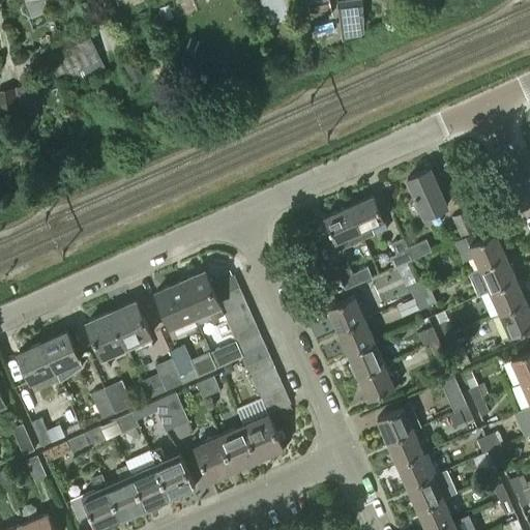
[(24,0),(30,16),(49,8),(45,0),(24,0)]
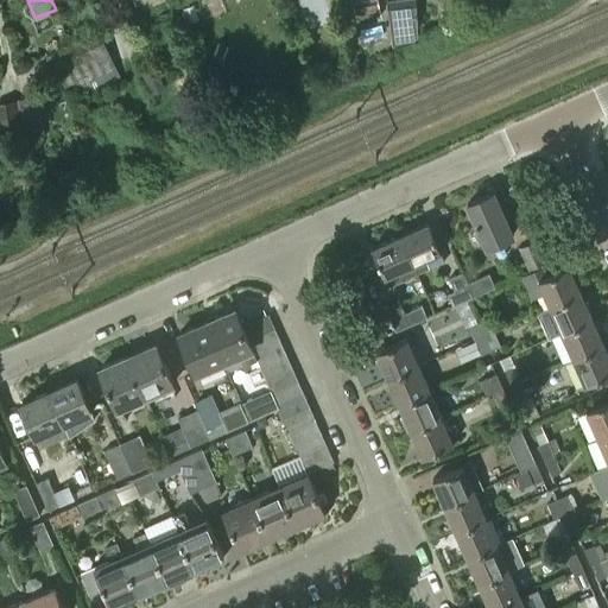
[(377,0),(350,0),(355,16),(380,11),(377,0)]
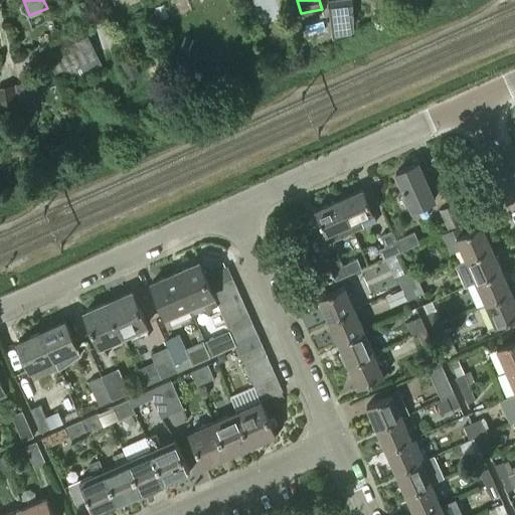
[(354,30),(352,0),(327,0),(332,38),(354,30)]
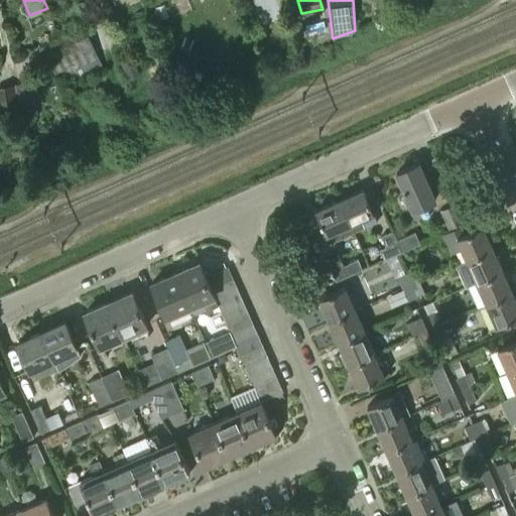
[(58,84),(102,63),(86,28),(75,33),(73,28),(39,43),(58,84)]
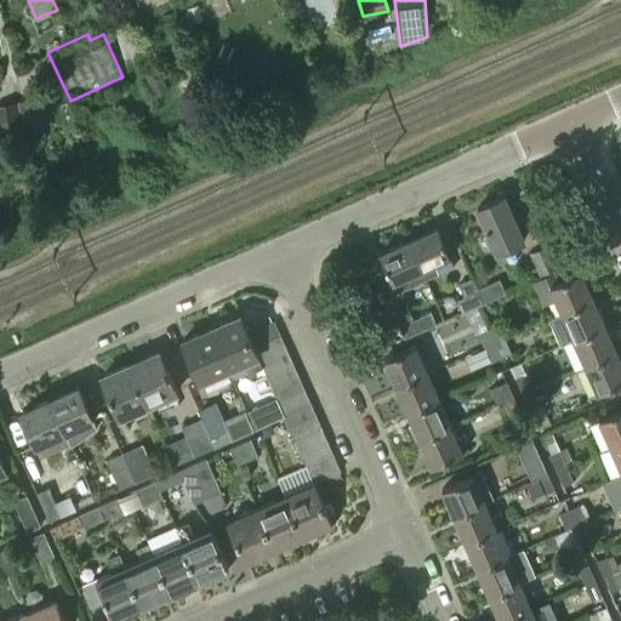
[(313,75),(331,80),(335,67),(315,63),(313,75)]
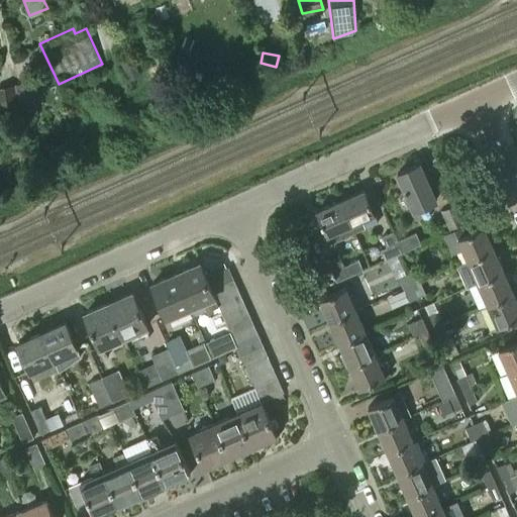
[(14,84),(18,116),(38,114),(31,81),(14,84)]
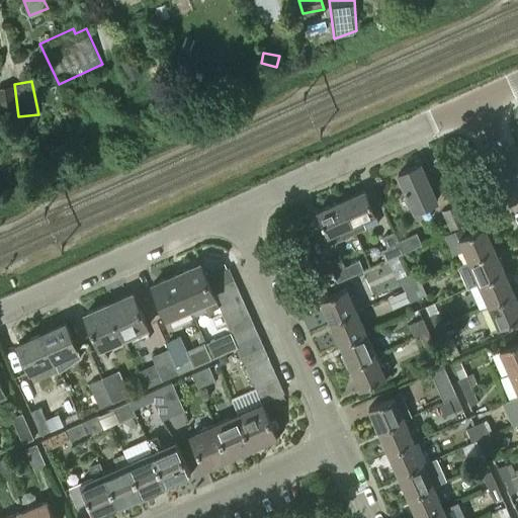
[(18,116),(14,84),(0,85),(0,115),(0,118),(18,116)]
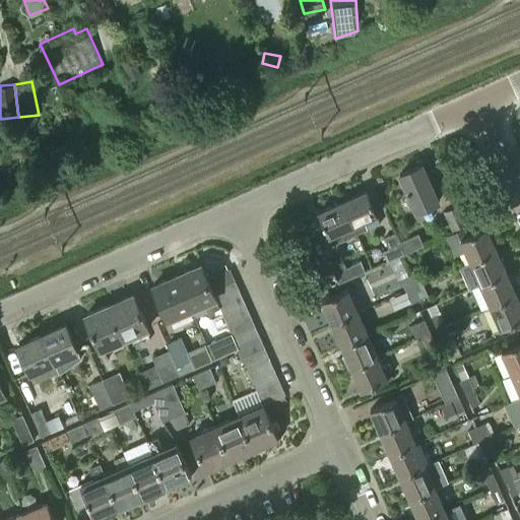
[(439,200),(423,165),(399,175),(416,210),(439,200)]
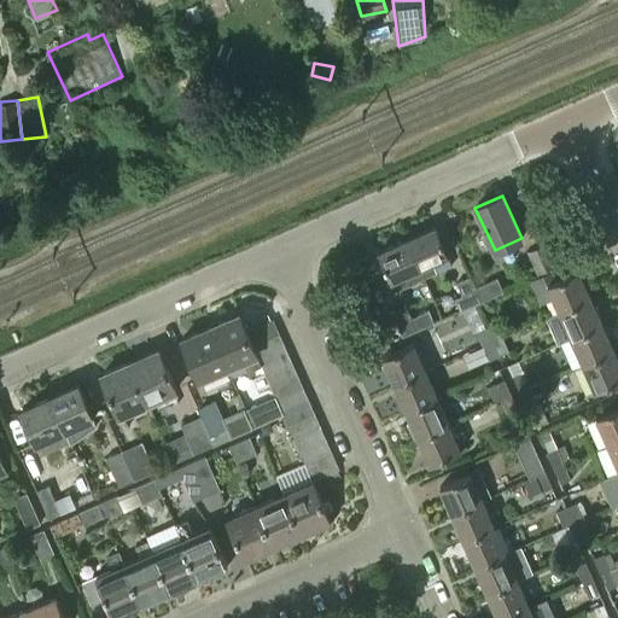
[(436,226),(407,239),(423,279),(436,273),(453,266),(448,256),(436,226)]
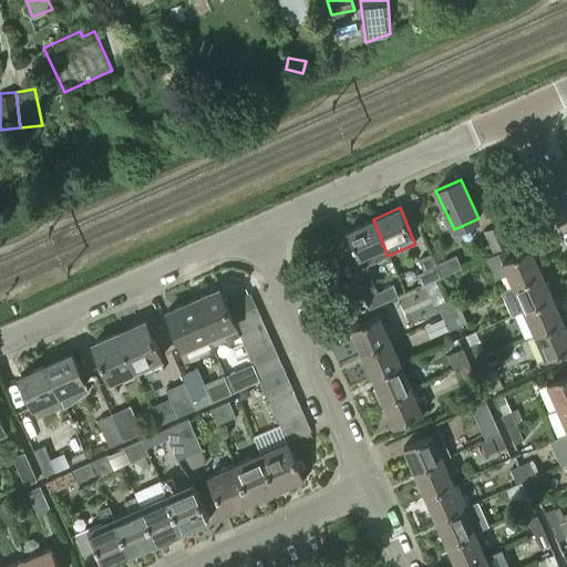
[(388,256),(373,219),(347,230),(359,258),(372,251),(375,260),(388,256)]
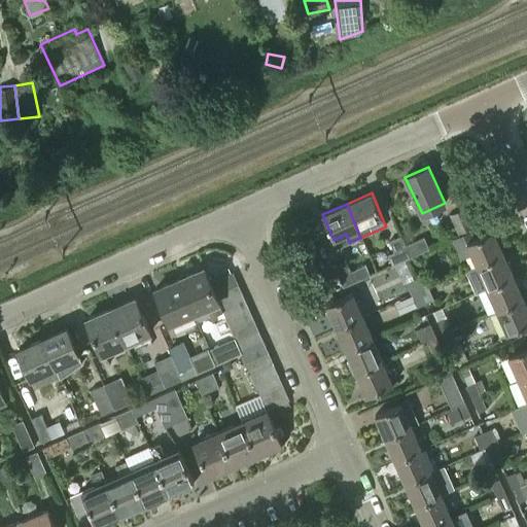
[(466,208),(461,210),(449,215),(457,234),(473,226),(466,208)]
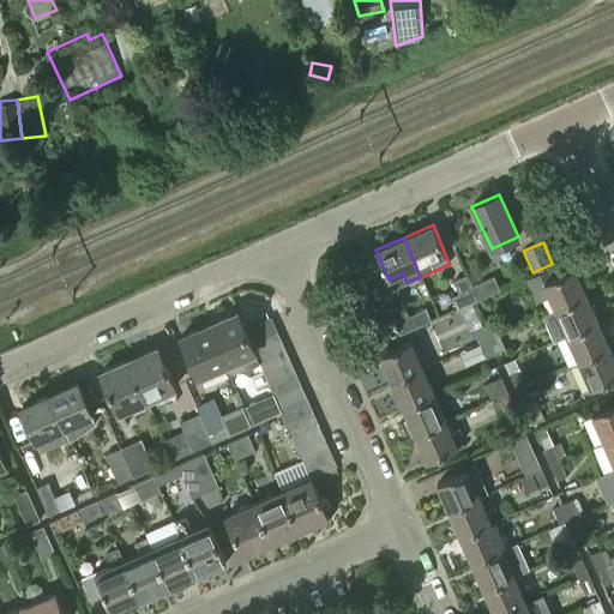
[(554,311),(587,296),(575,269),(553,280),(548,269),(528,278),(537,301),(548,296),(554,311)]
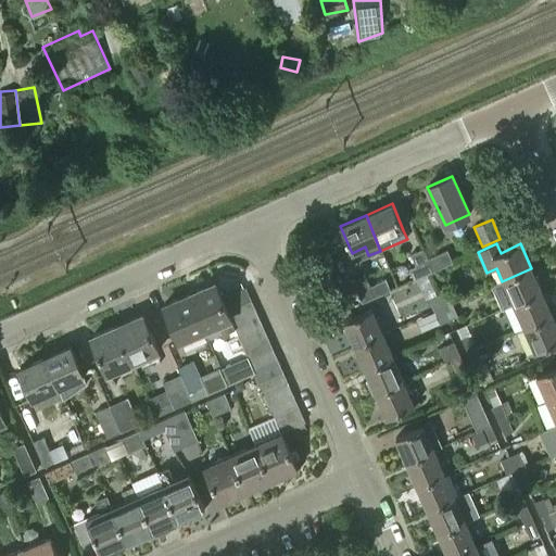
[(432,270),(427,258),(422,249),(411,254),(416,265),(409,268),(414,279),(432,270)]
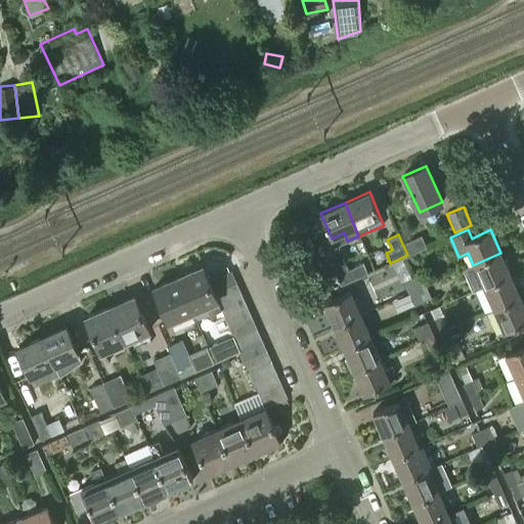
[(422,235),(402,244),(407,255),(427,247),(422,235)]
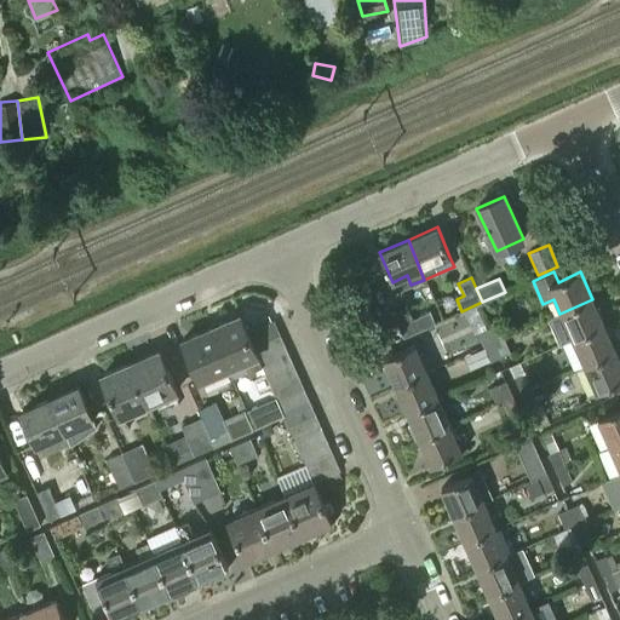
[(604,326),(592,299),(560,314),(572,340),(604,326)]
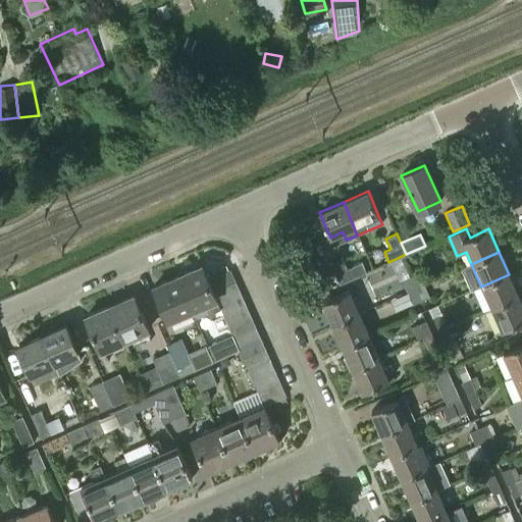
[(330,263),(340,283),(366,271),(362,262),(347,268),(342,258),(330,263)]
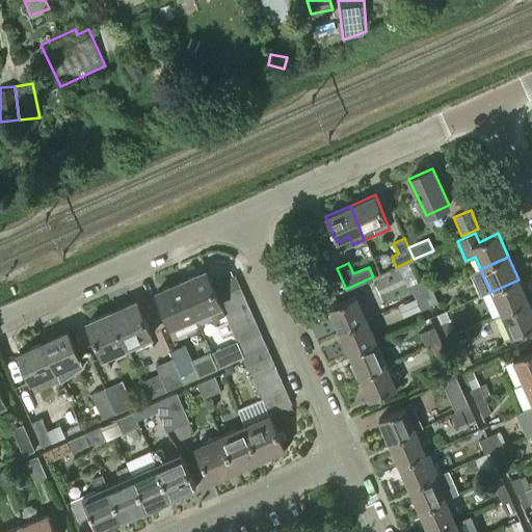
[(206,270),(181,282),(196,317),(210,311),(213,320),(224,315),(221,309),(220,306),(217,297),(211,285),(206,270)]
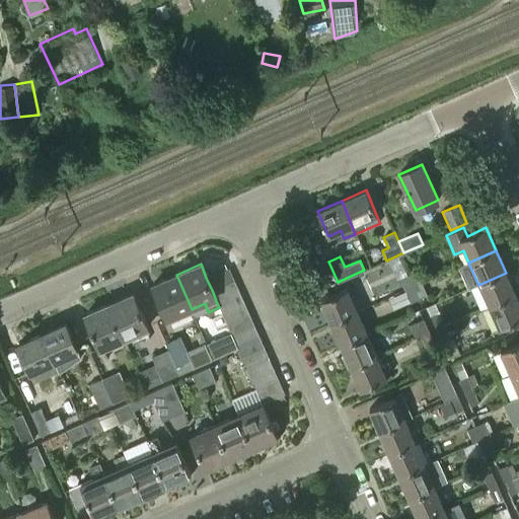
[(234,280),(229,268),(206,278),(212,290),(234,280)]
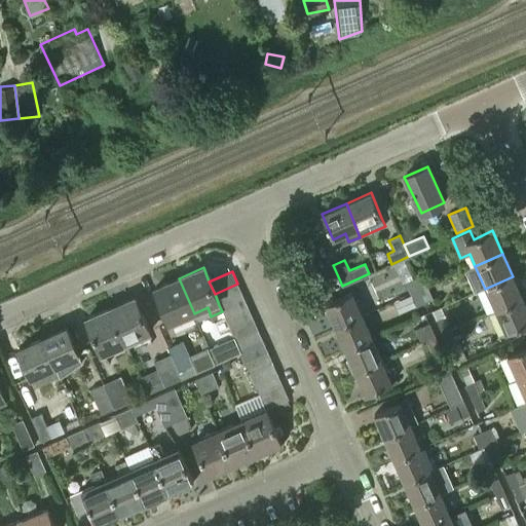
[(418,290),(427,286),(421,272),(412,276),(418,290)]
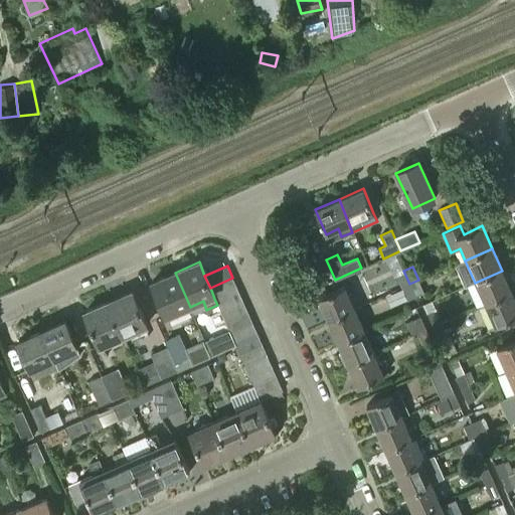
[(409,284),(403,271),(395,275),(401,288),(409,284)]
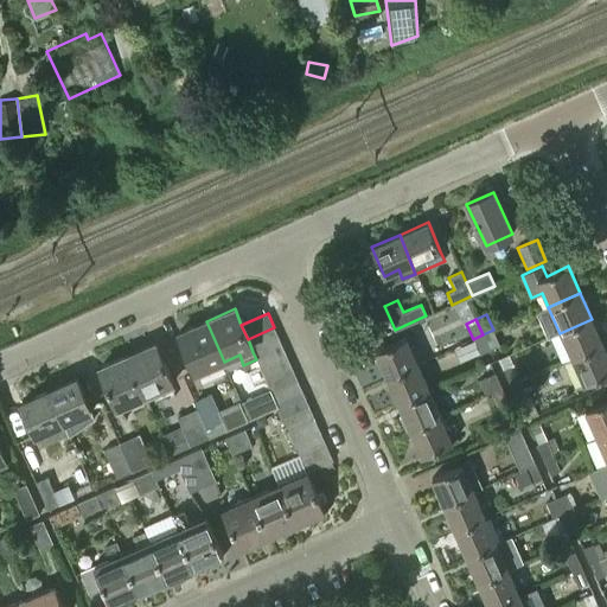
[(602,345),(592,319),(560,333),(572,359),(602,345)]
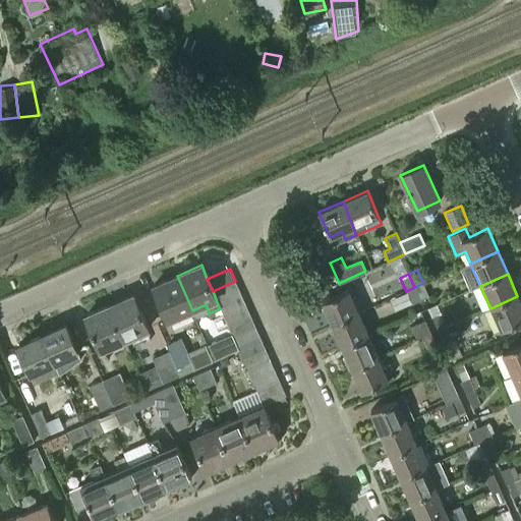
[(192,310),(177,276),(153,286),(168,321),(192,310)]
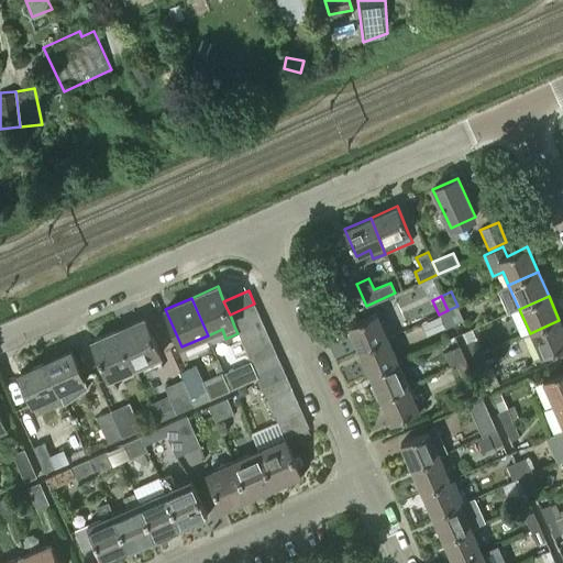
[(254,304),(230,315),(233,323),(234,327),(260,316),(254,304)]
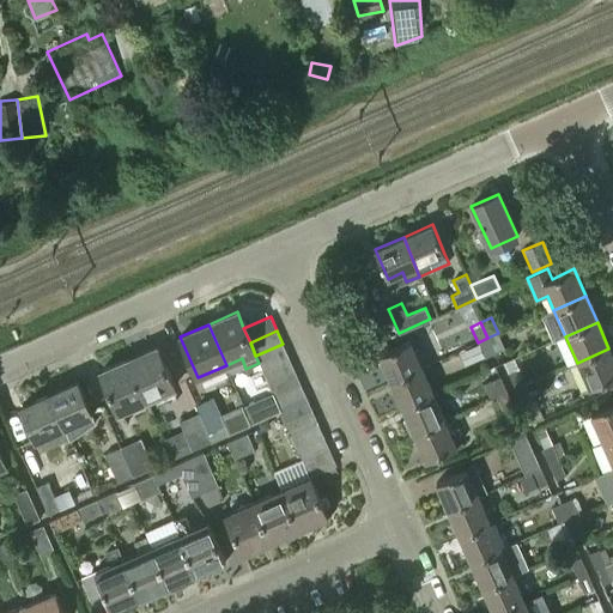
[(498,333),(487,338),(495,353),(505,349),(498,333)]
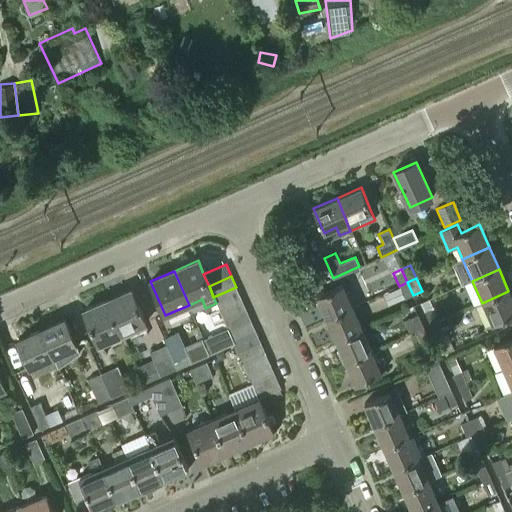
[(407,282),(399,286),(392,289),(397,302),(413,295),(407,282)]
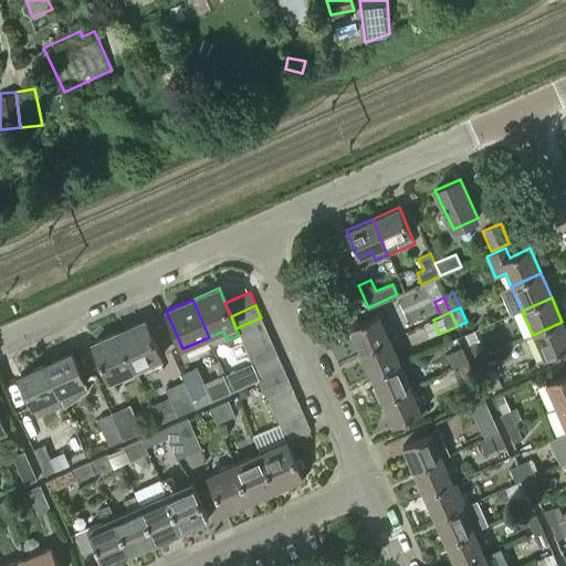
[(360,352),(390,339),(379,314),(350,327),(360,352)]
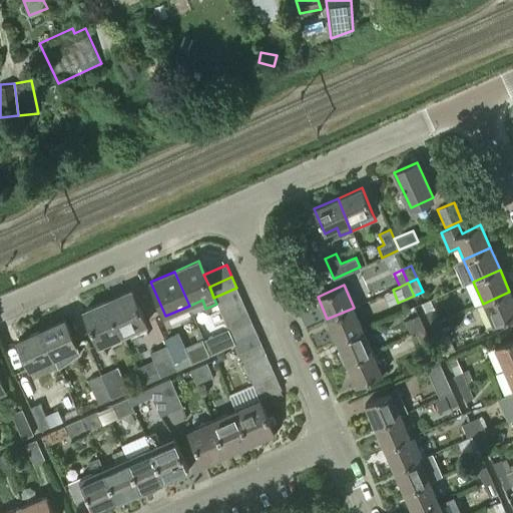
[(236,288),(213,298),(216,304),(218,308),(240,298),(236,288)]
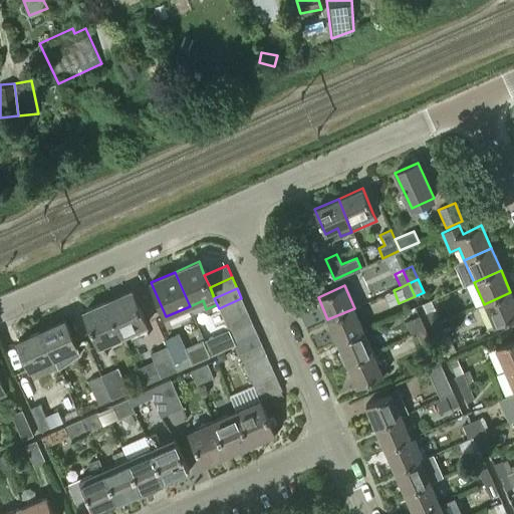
[(132,291),(108,301),(122,335),(127,345),(149,336),(147,324),(132,291)]
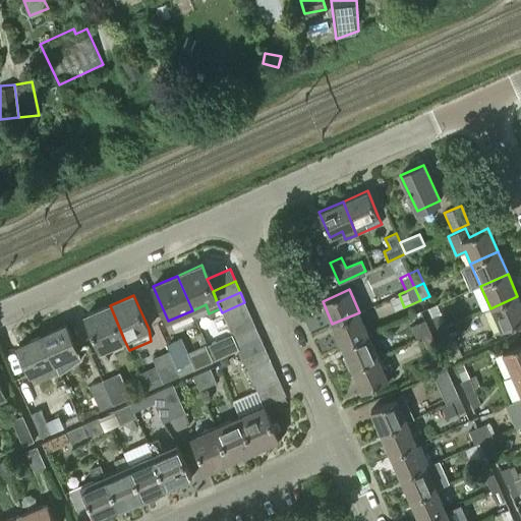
[(520,304),(517,296),(490,308),(500,331),(520,322),(520,304)]
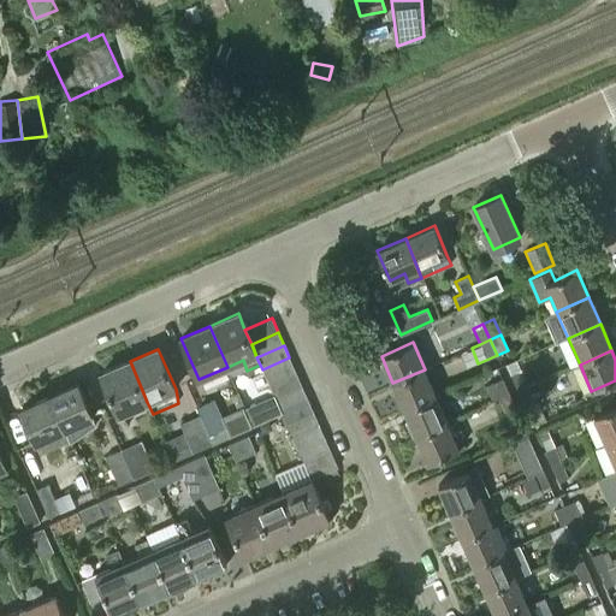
[(289,357),(262,369),(268,383),(295,371),(289,357)]
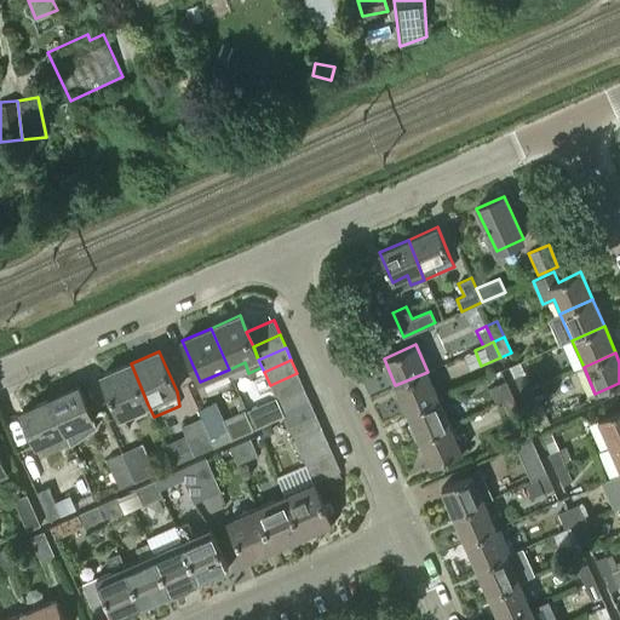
[(522,392),(532,388),(520,362),(510,366),(522,392)]
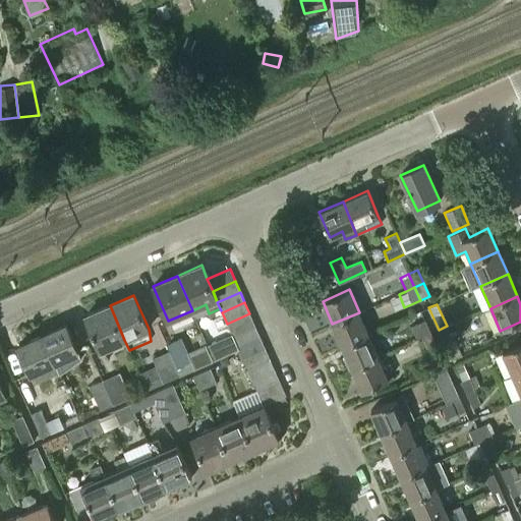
[(124,340),(110,305),(85,315),(101,350),(124,340)]
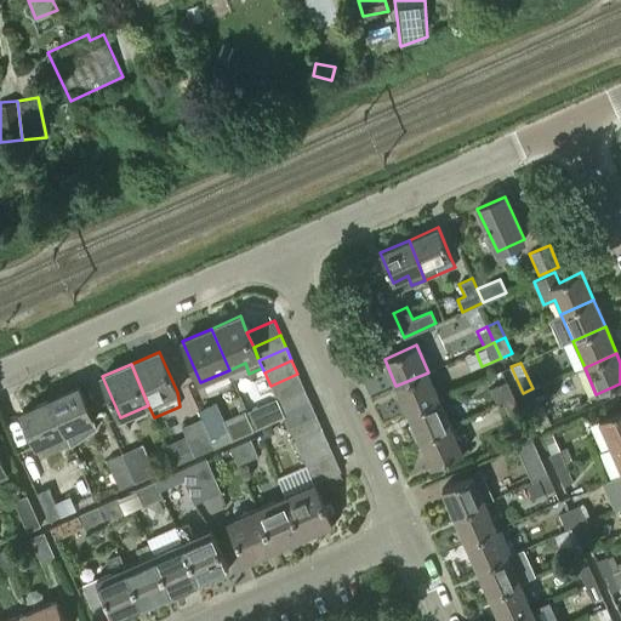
[(428,372),(396,386),(408,412),(440,399),(428,372)]
